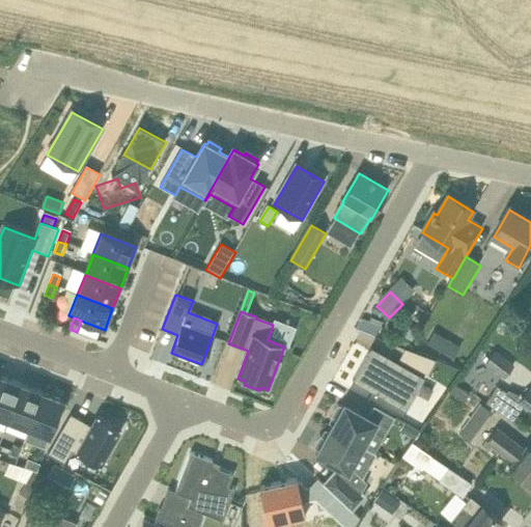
[(369,324),(360,321),(355,330),(356,331),(375,338),(381,329),(383,324),(370,320),(369,324)]
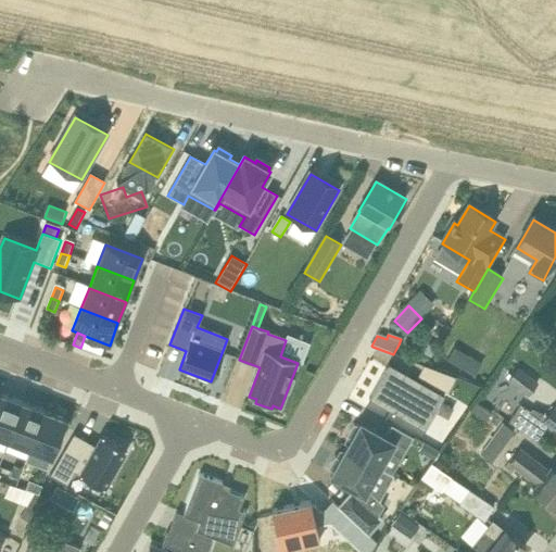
[(426,342),(420,353),(432,360),(438,349),(426,342)]
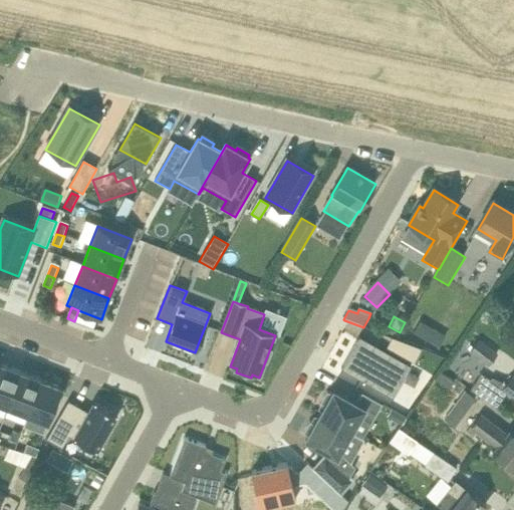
[(435,332),(428,343),(438,350),(446,338),(435,332)]
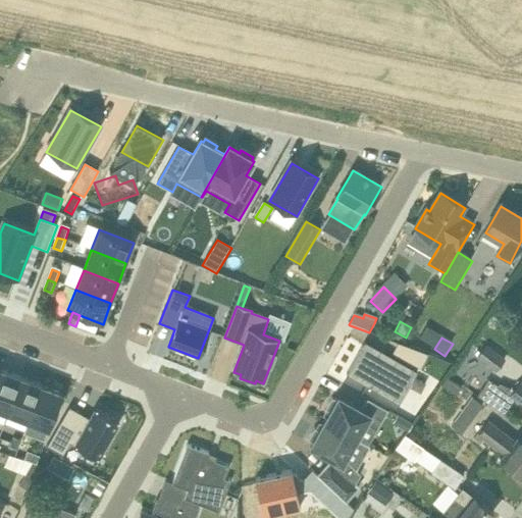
[(418,373),(365,343),(347,376),(400,406),(418,373)]
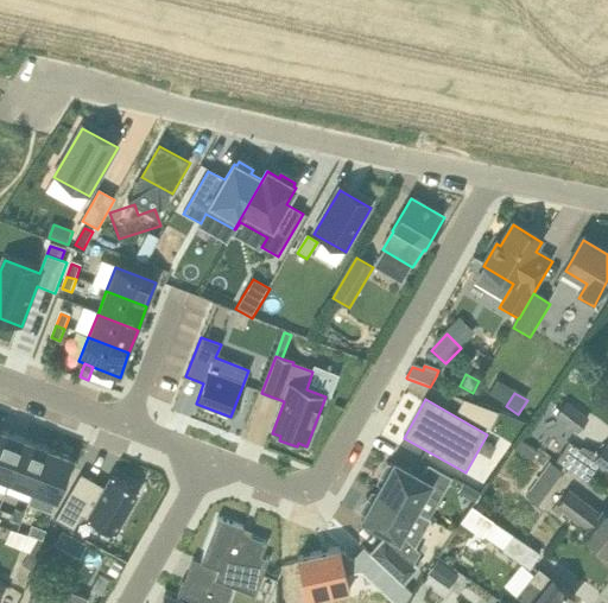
[(589,421),(568,404),(555,419),(577,437),(589,421)]
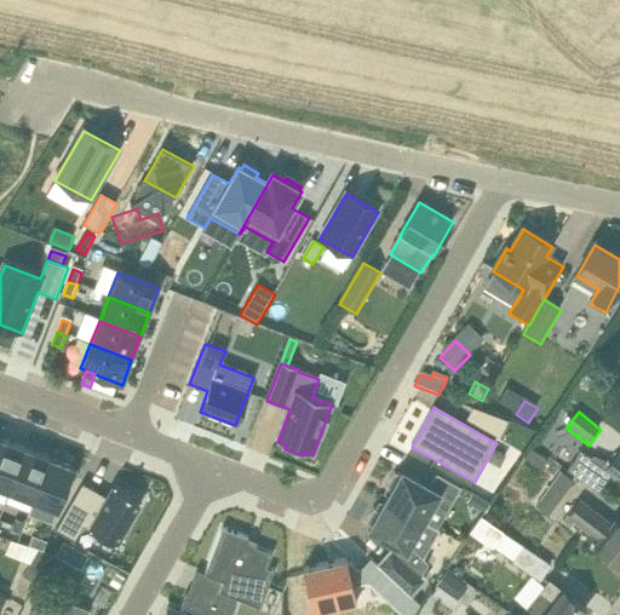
[(481,430),(495,438),(506,421),(489,415),(481,430)]
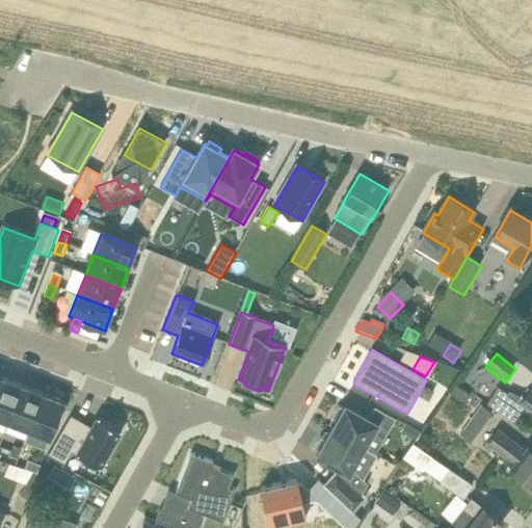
[(22,387),(2,379),(0,383),(0,420),(8,423),(22,387)]
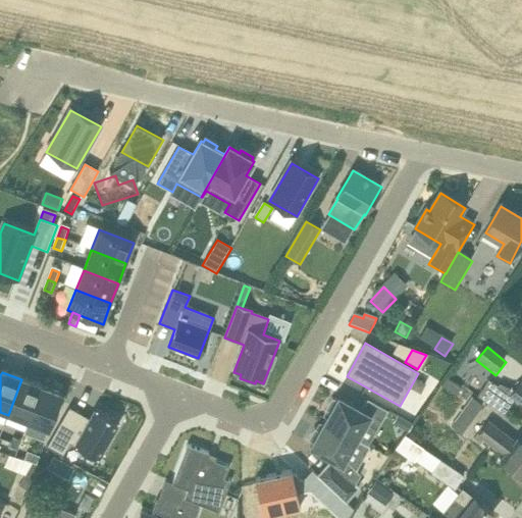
[(463,389),(448,378),(441,387),(457,398),(463,389)]
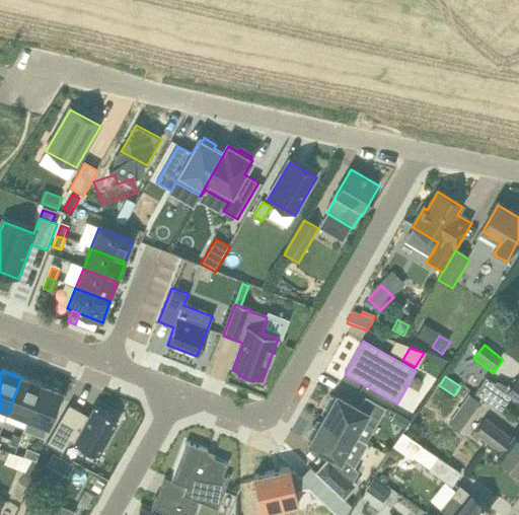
[(21,377),(8,413),(28,421),(42,385),(21,377)]
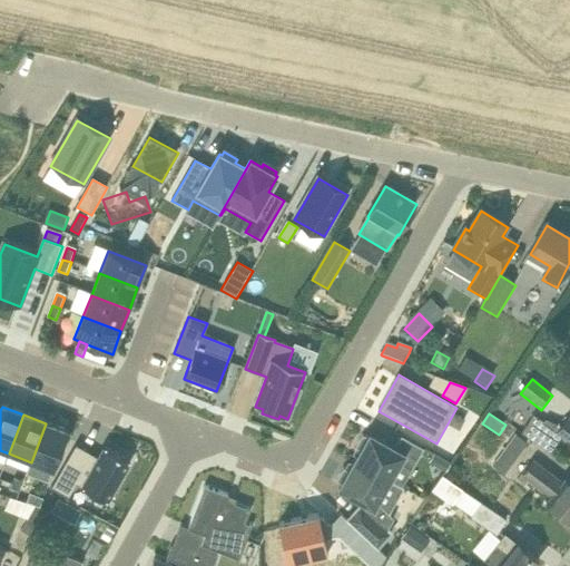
[(521,435),(532,442),(544,425),(533,417),(521,435)]
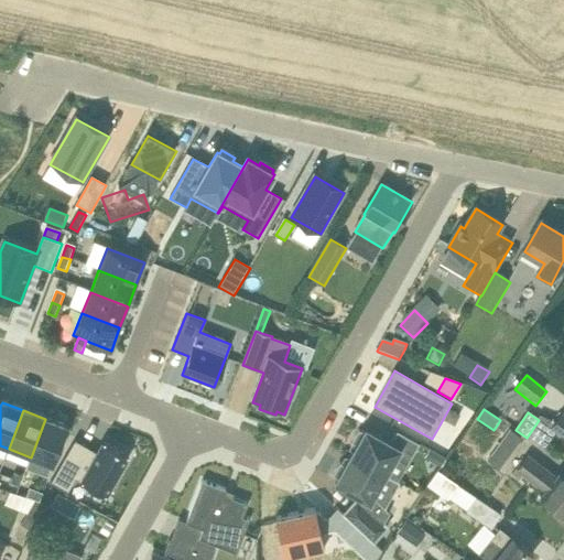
[(563,415),(552,428),(563,438),(563,415)]
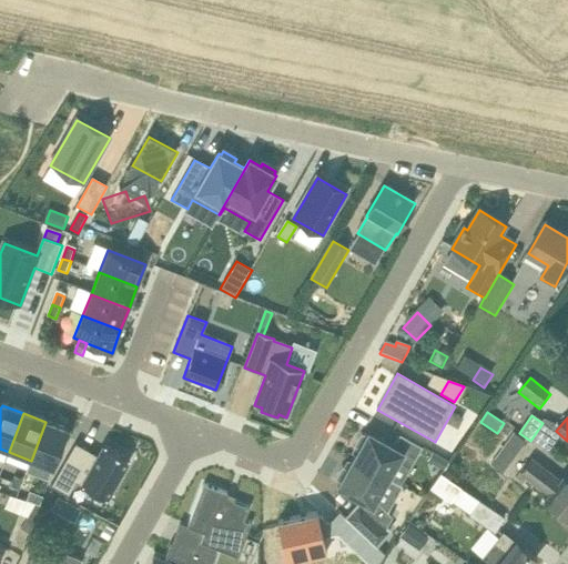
[(46,422),(31,461),(53,469),(68,430),(47,421),(47,422),(46,422)]
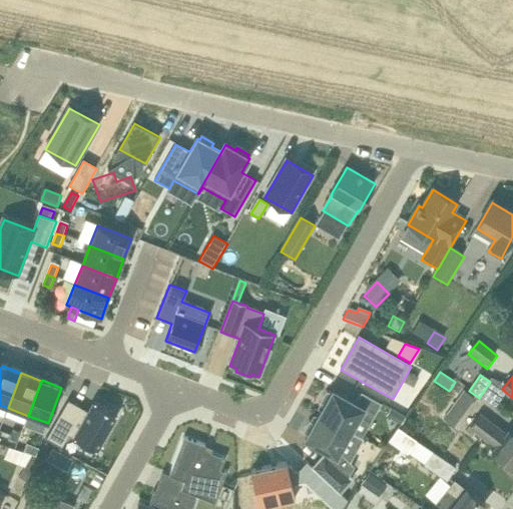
[(370,424),(381,405),(361,394),(356,404),(333,391),(331,395),(326,393),(320,404),(325,406),(319,416),(350,433),(359,418),(370,424)]
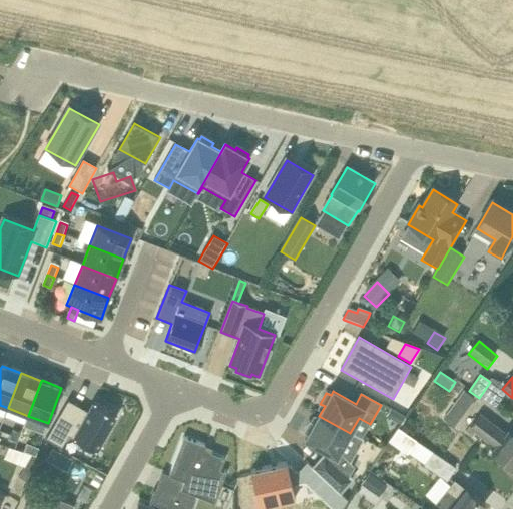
[(453,429),(475,400),(465,392),(443,422),(453,429)]
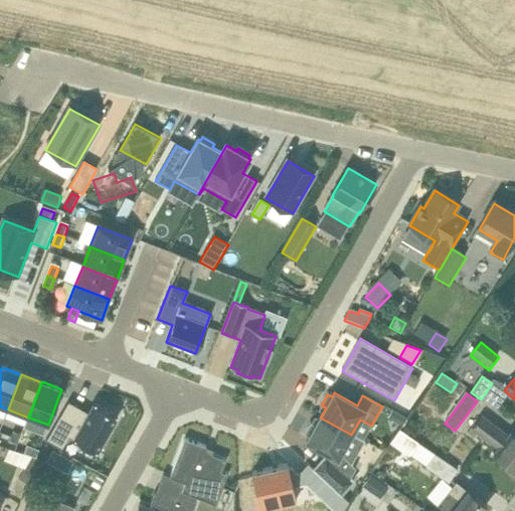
[(97,454),(118,416),(95,404),(90,414),(68,402),(47,441),(62,450),(68,438),(97,454)]
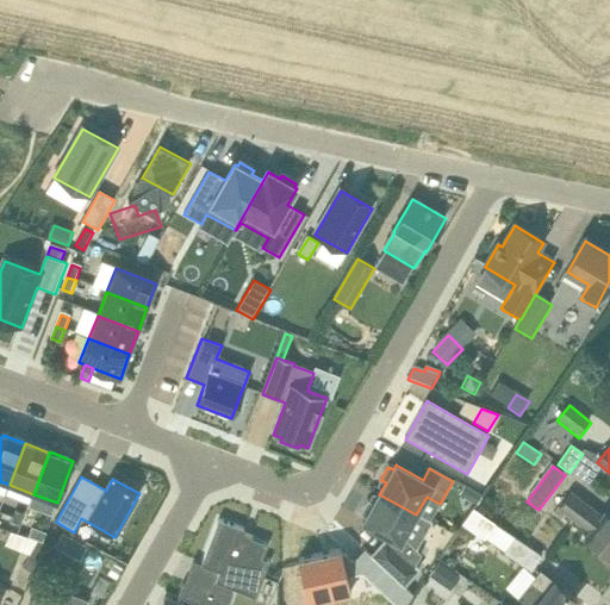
[(481,497),(464,487),(458,498),(475,507),(481,497)]
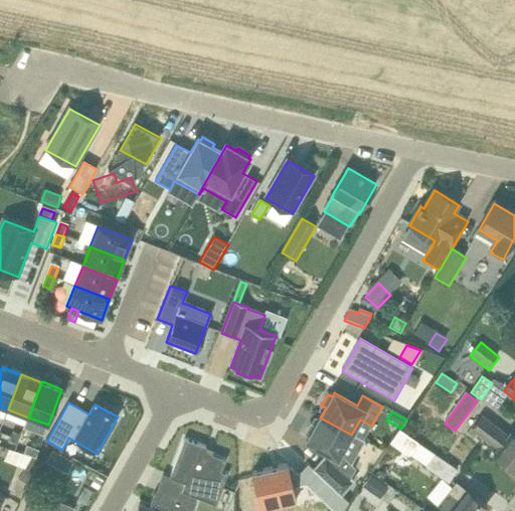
[(498,450),(493,455),(514,472),(514,436),(511,433),(508,437),(482,416),(472,430),(498,450)]
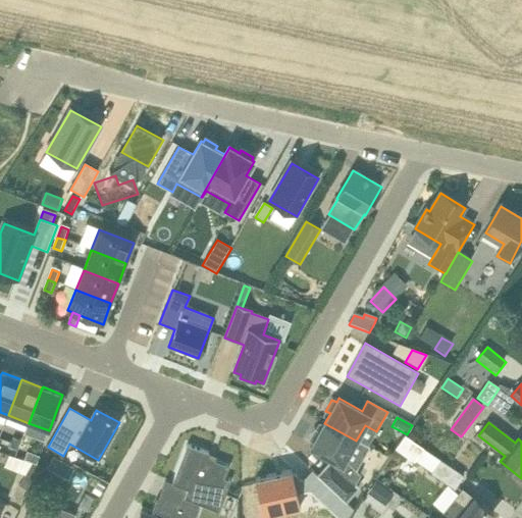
[(344,461),(356,441),(324,423),(319,432),(315,429),(309,441),(312,445),(311,448),(336,462),(332,466),(331,464),(318,477),(346,503),(358,489),(354,486),(360,475),(344,461)]
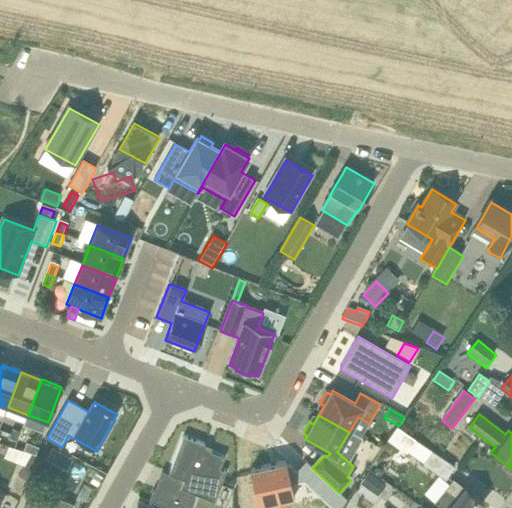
[(415,441),(397,429),(388,442),(406,454),(415,441)]
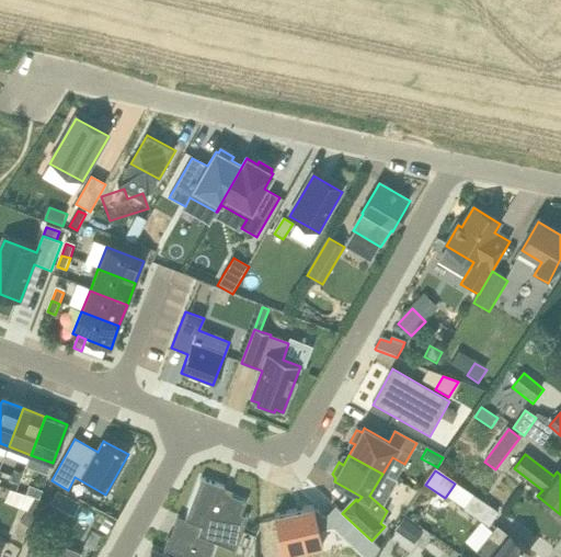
[(14,472),(9,482),(18,487),(23,475),(14,472)]
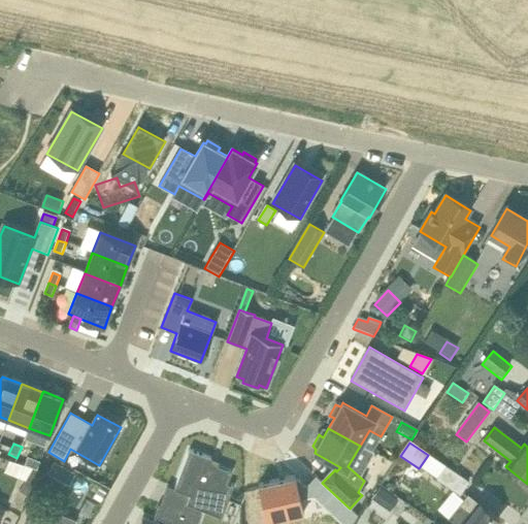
[(189,496),(186,505),(222,519),(233,489),(231,488),(230,488),(227,487),(231,473),(210,465),(209,465),(211,460),(190,452),(174,491),(189,496)]
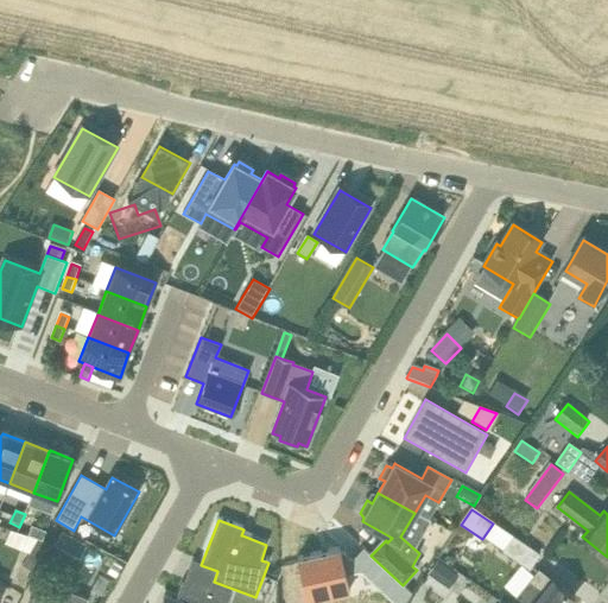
[(32,526),(29,535),(38,539),(42,541),(46,531),(32,526)]
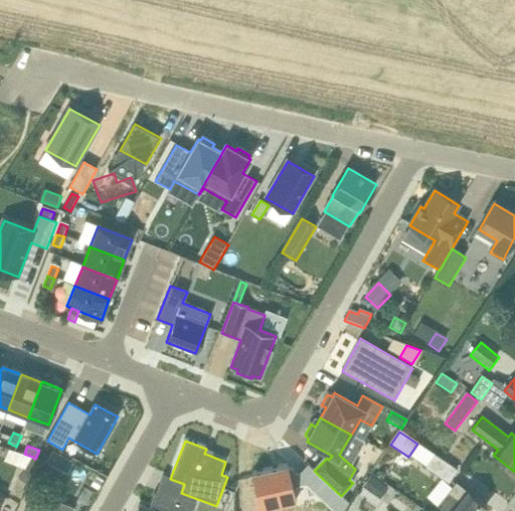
[(434,455),(424,469),(449,486),(458,472),(434,455)]
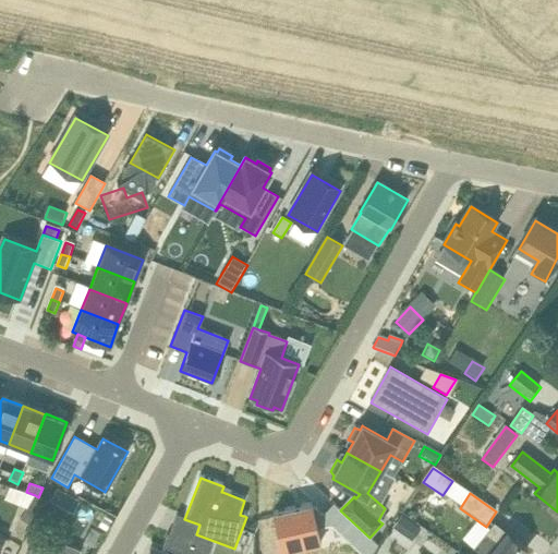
[(34,527),(47,503),(35,495),(21,520),(34,527)]
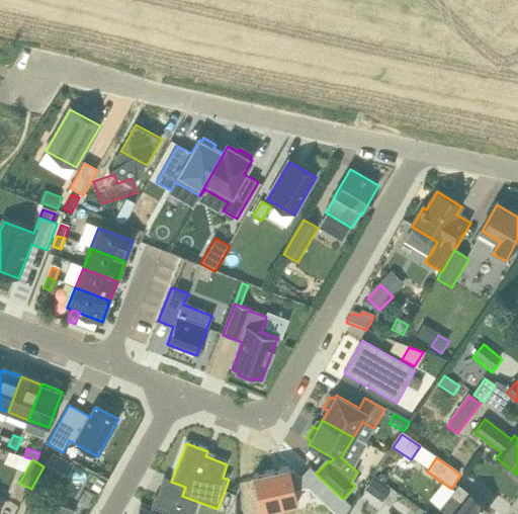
[(289,468),(254,477),(262,513),(267,513),(298,506),(289,468)]
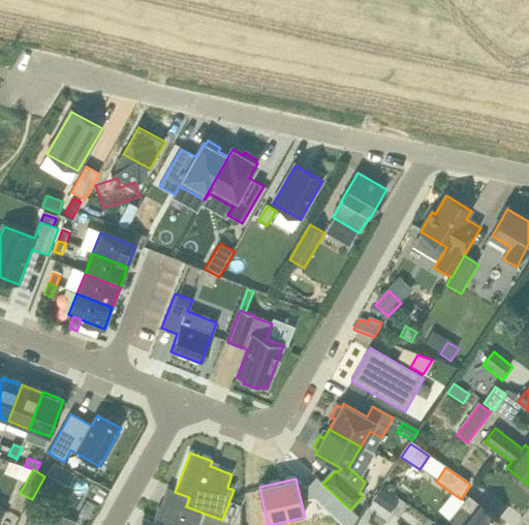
[(350,510),(322,484),(316,479),(306,489),(305,490),(314,498),(343,524),(353,524),(359,517),(350,510)]
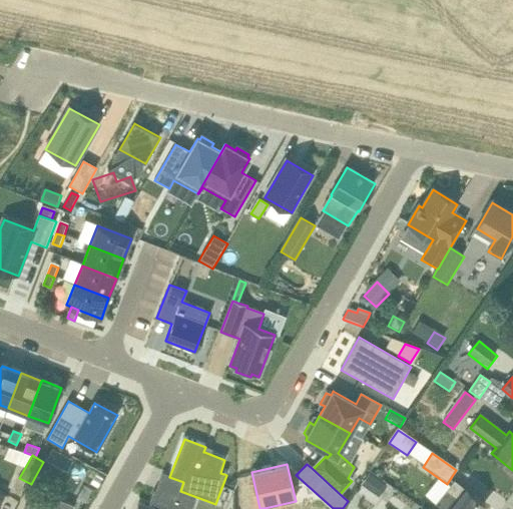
[(385,485),(370,474),(362,484),(364,486),(374,494),(377,496),(380,498),(388,488),(385,485)]
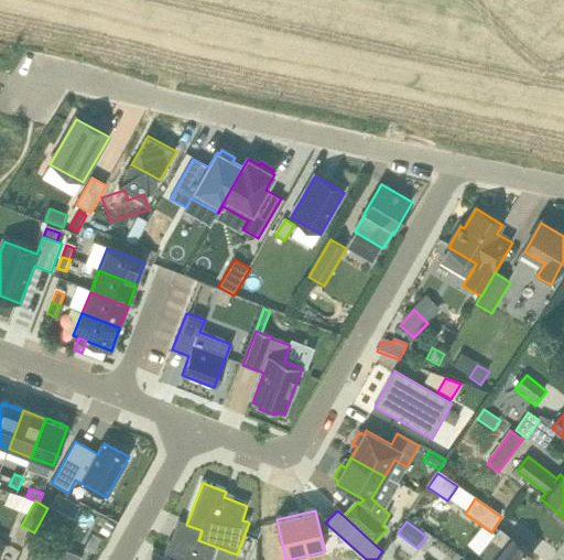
[(530,559),(533,556),(513,539),(512,540),(499,530),(479,556),(484,559),(530,559)]
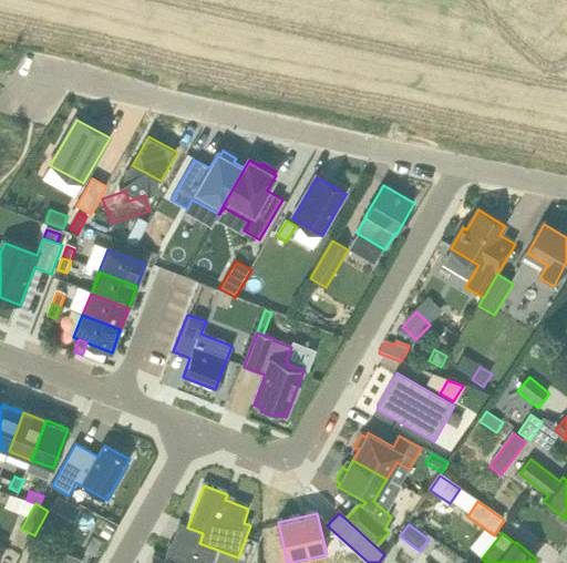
[(98,559),(105,545),(93,538),(85,552),(98,559)]
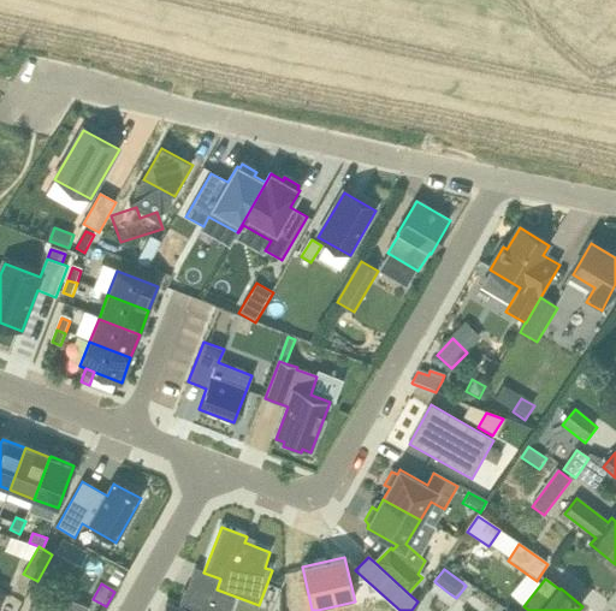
[(208,610),(212,600),(187,591),(185,591),(179,605),(193,610),(208,610)]
